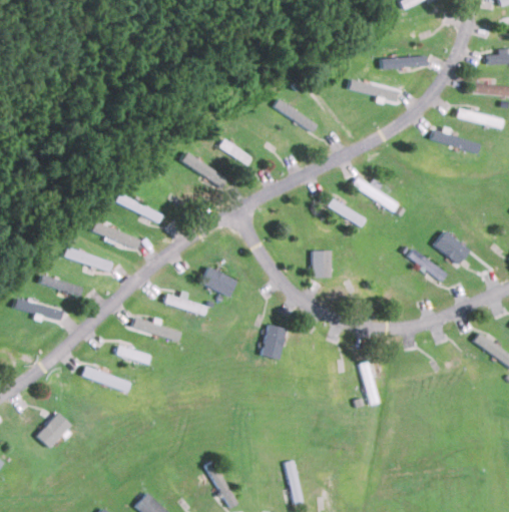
[(421,0),(403,0),(400,1),(404,8),(421,0)]
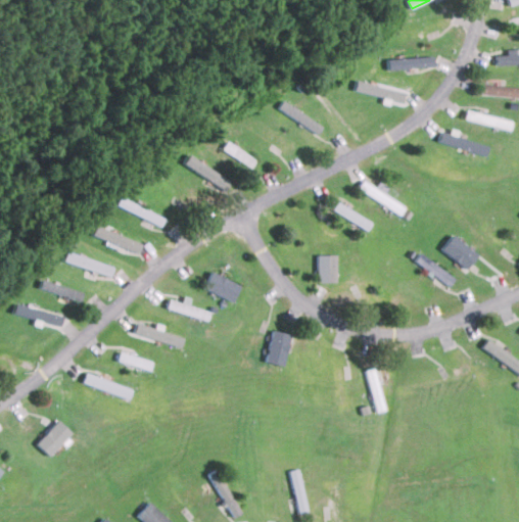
[(518,49),(508,50),(509,55),(498,55),(498,65),(518,64),(518,49)]
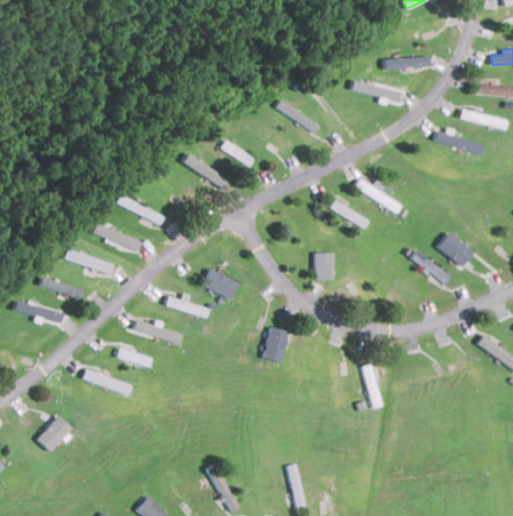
[(430,67),(430,57),(385,59),(386,68),(430,67)]
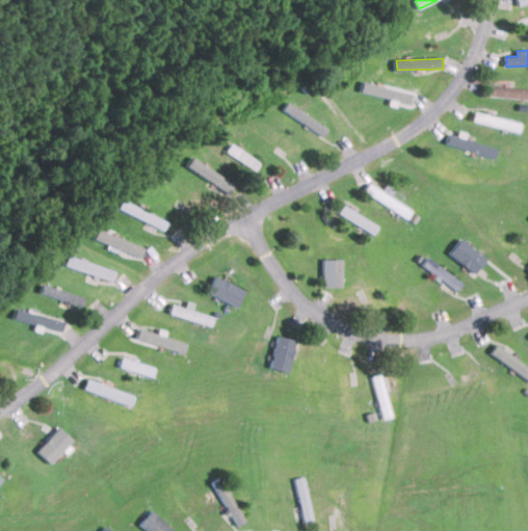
[(491,95),(527,99),(527,88),(493,84),(491,95)]
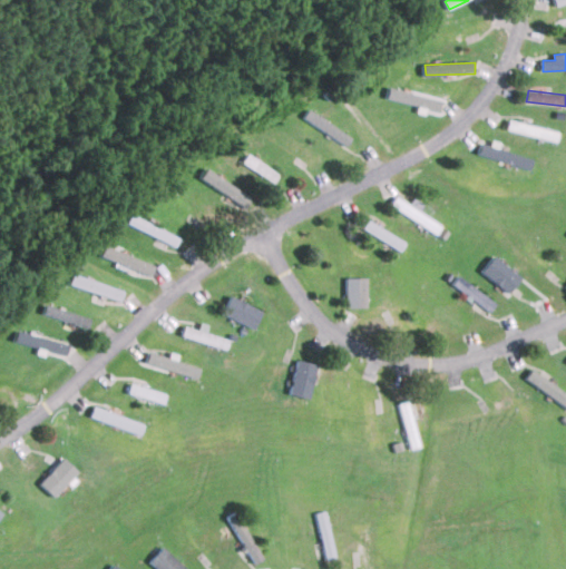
[(306,117),(347,146),(353,138),(312,109),(306,117)]
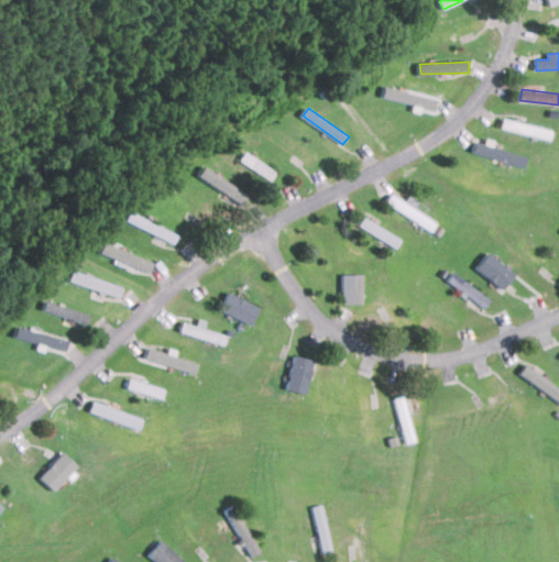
[(552,131),(504,118),(502,128),(550,141),(552,131)]
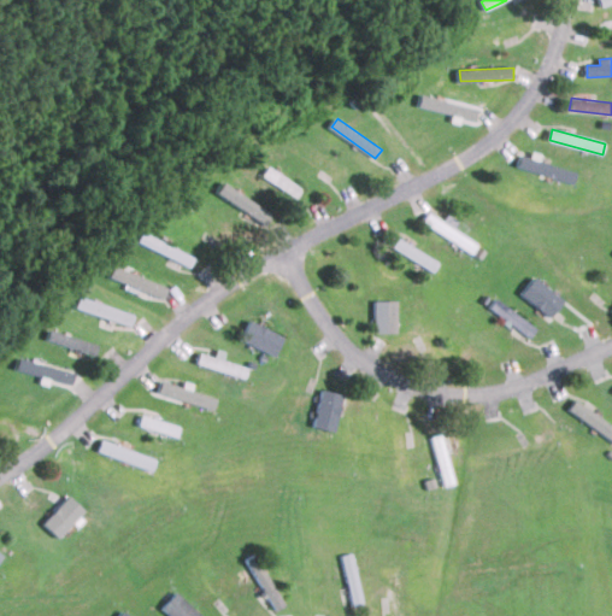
[(518,168),(575,185),(578,172),(522,156),(518,168)]
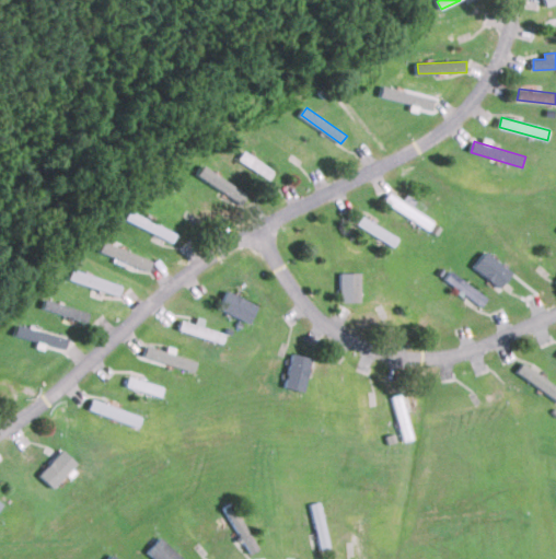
[(248,195),(204,166),(198,176),(243,204),(248,195)]
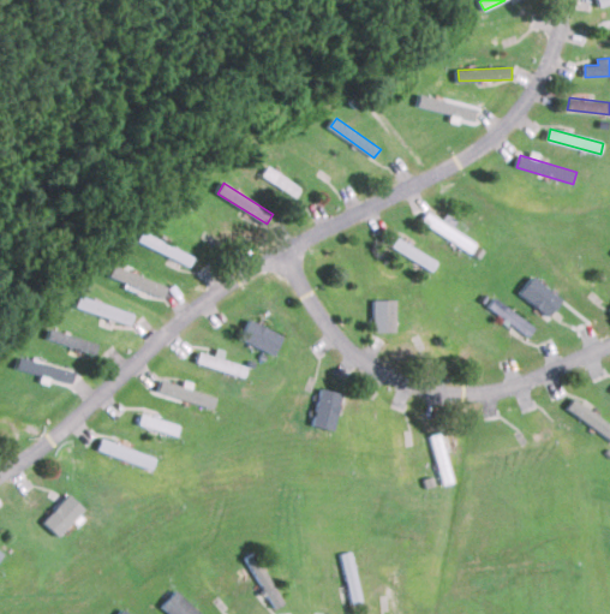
[(196,257),(154,237),(153,242),(143,237),(141,243),(192,266),(196,257)]
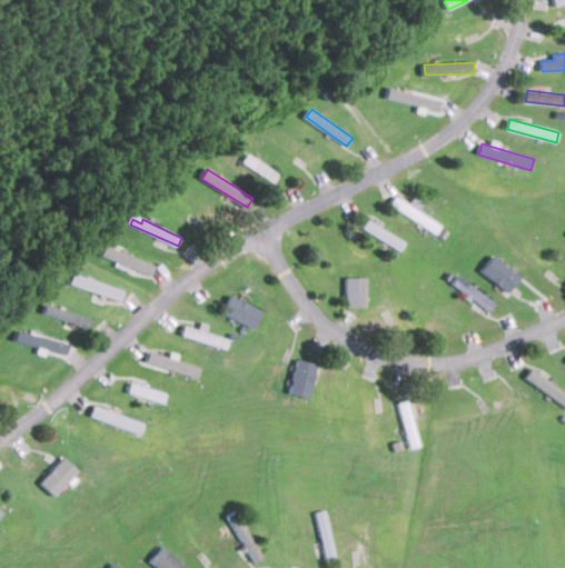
[(407,242),(368,220),(364,228),(402,251),(407,242)]
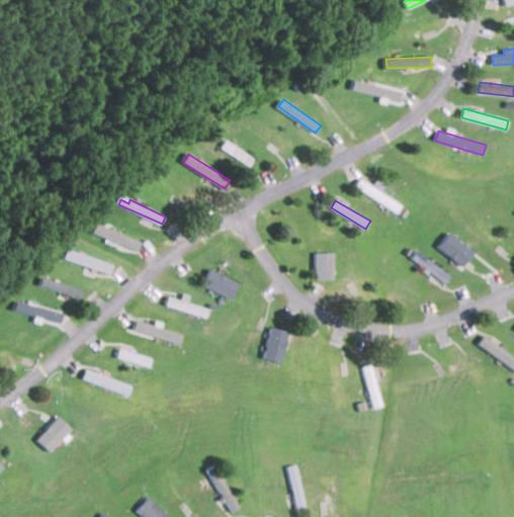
[(143,242),(97,224),(93,233),(139,251),(143,242)]
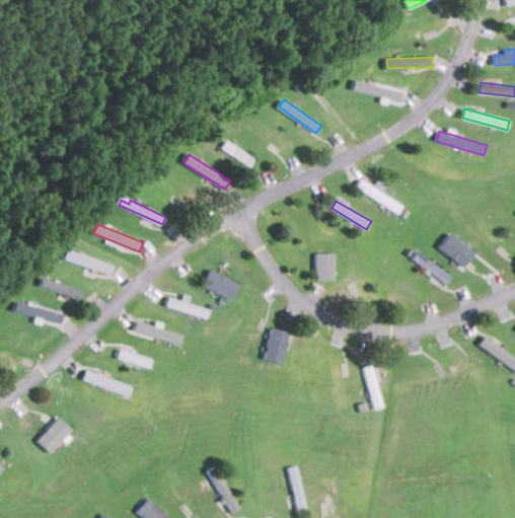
[(439,247),(464,268),(475,253),(451,233),(439,247)]
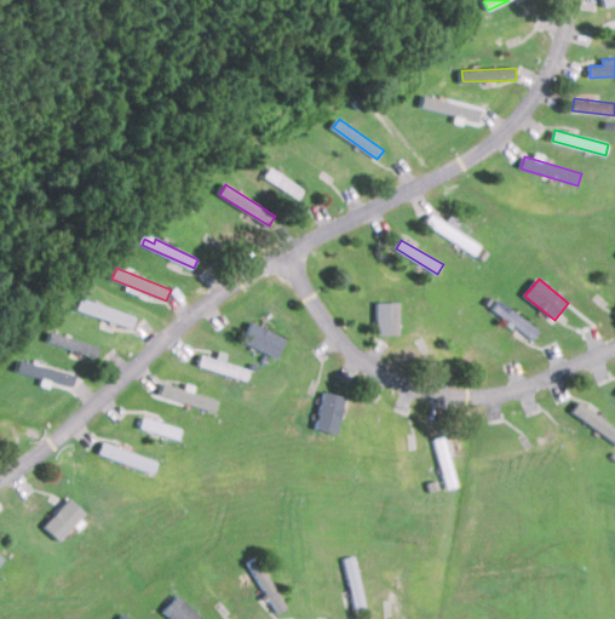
[(133,328),(137,316),(81,298),(78,310),(133,328)]
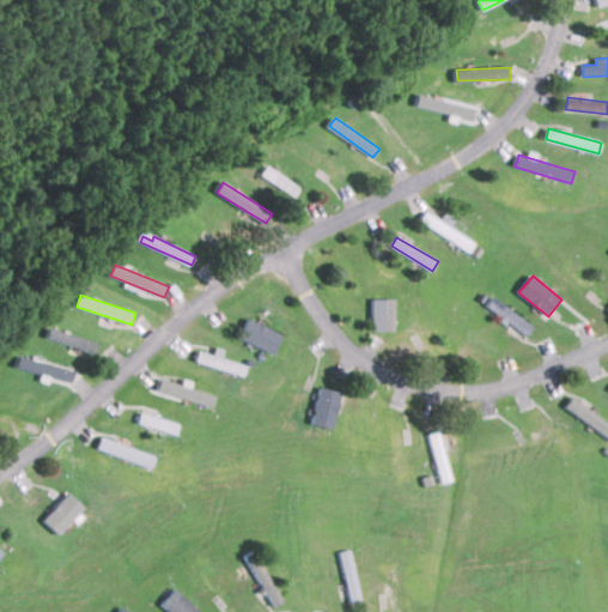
[(395,332),(396,300),(374,298),(374,331),(395,332)]
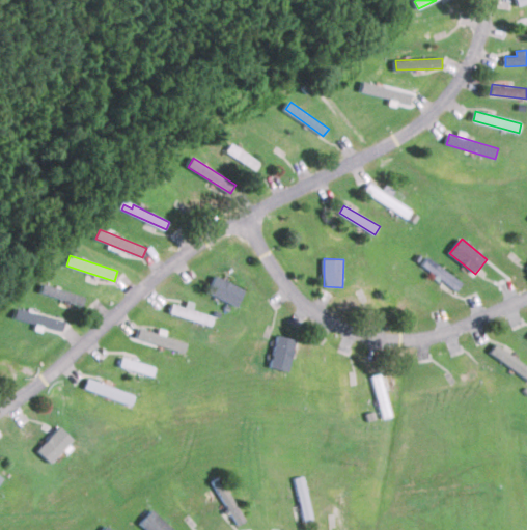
[(209,295),(239,306),(246,288),(216,277),(209,295)]
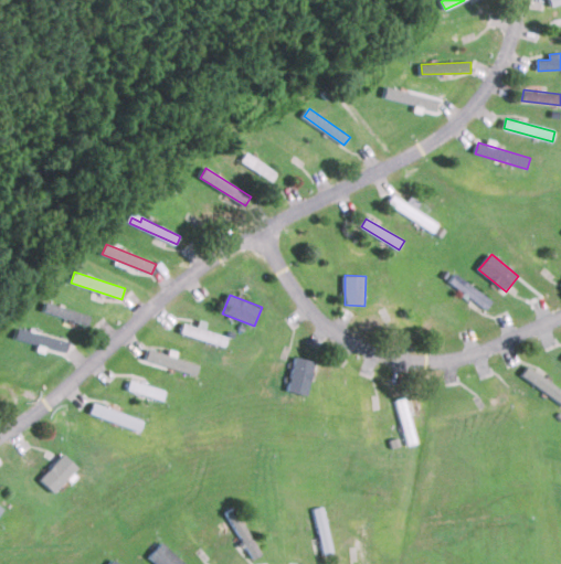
[(88,316),(61,308),(59,316),(86,323),(88,316)]
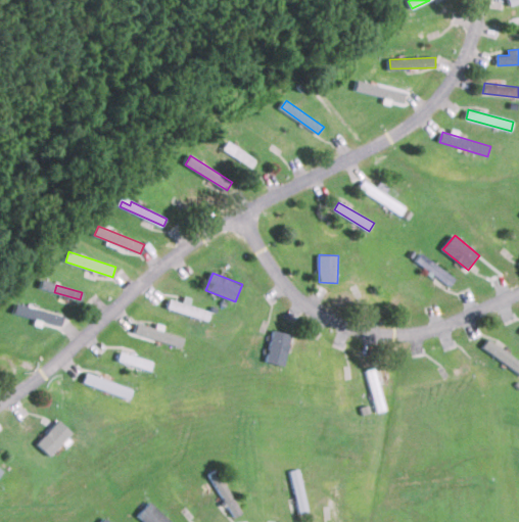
[(211,312),(171,300),(168,309),(209,321),(211,312)]
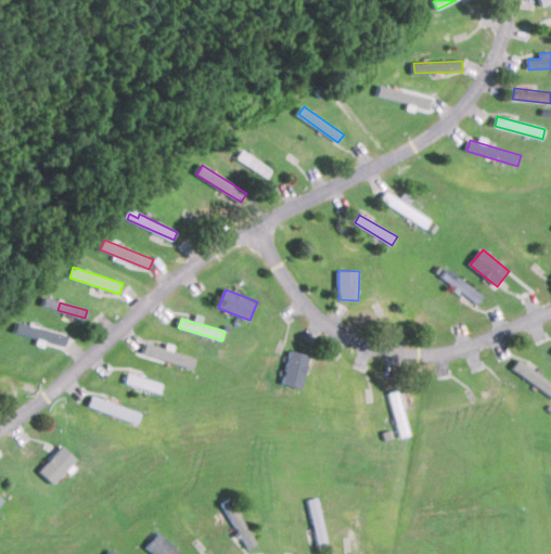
[(66,347),(68,336),(18,322),(15,333),(66,347)]
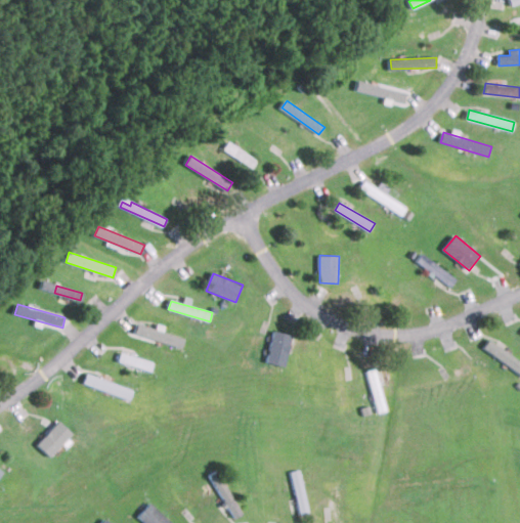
[(182,348),(185,339),(138,323),(135,334),(182,348)]
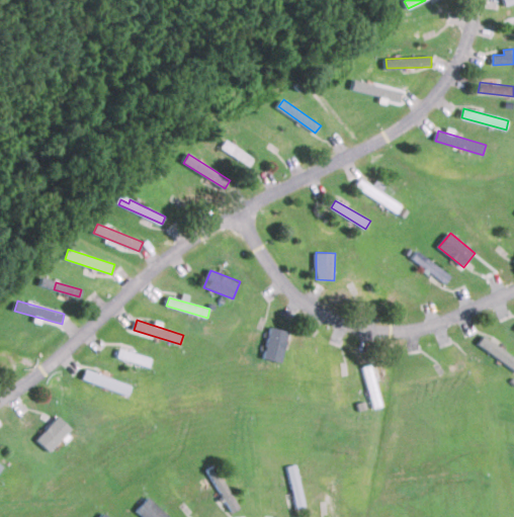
[(264,358),(281,363),(289,332),(271,327),(264,358)]
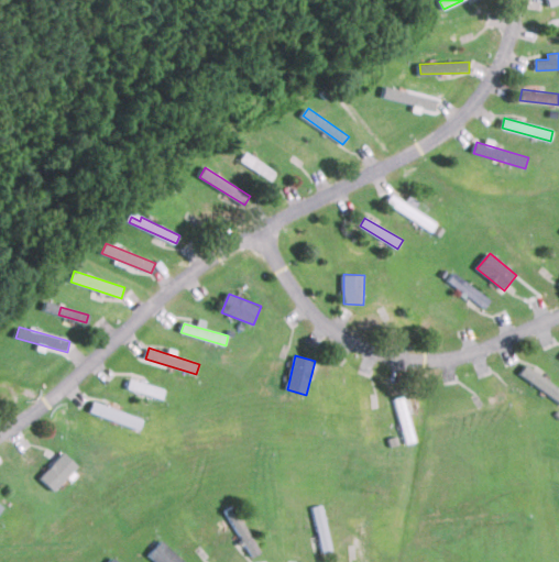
[(558,387),(528,364),(521,373),(558,401),(558,387)]
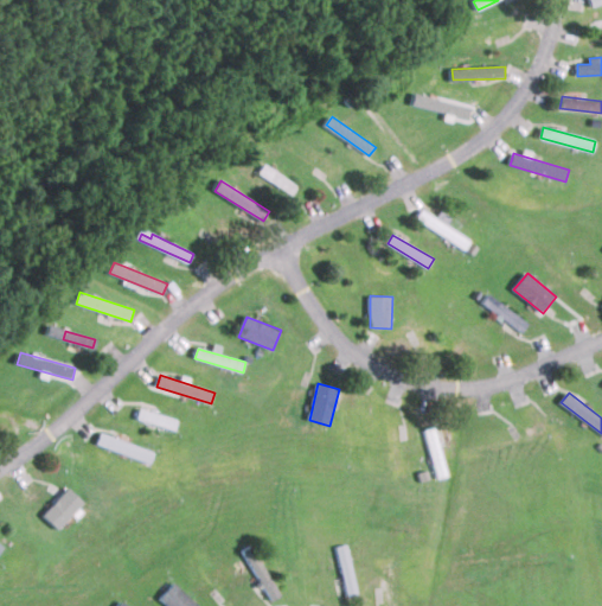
[(138,420),(177,431),(179,420),(141,409),(138,420)]
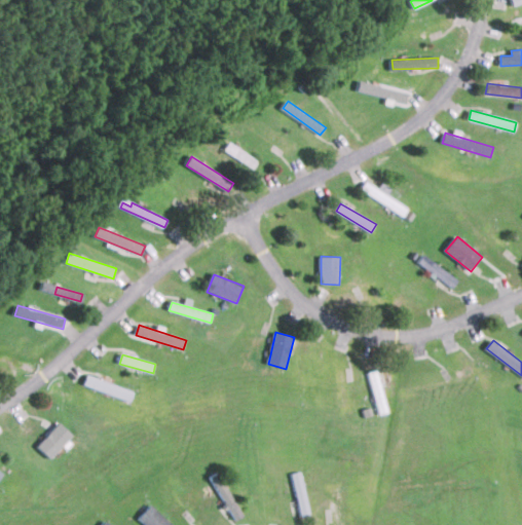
[(84,385),(119,397),(122,386),(87,376),(84,385)]
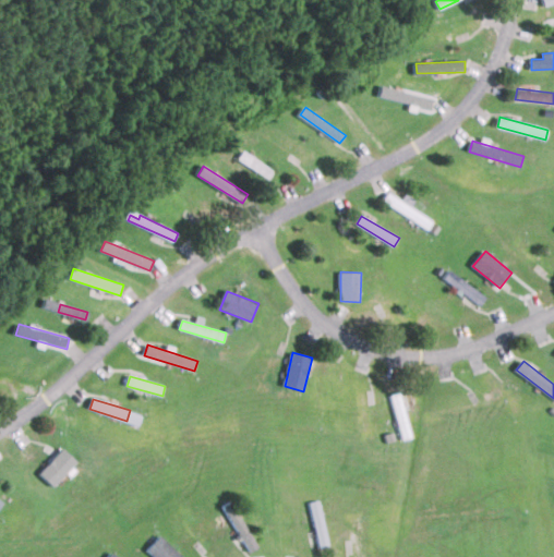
[(77,462),(63,449),(39,474),(55,488),(77,462)]
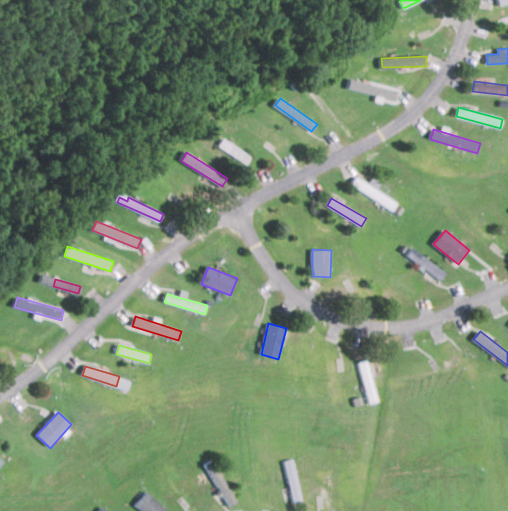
[(303,501),(293,459),(285,461),(295,503),(303,501)]
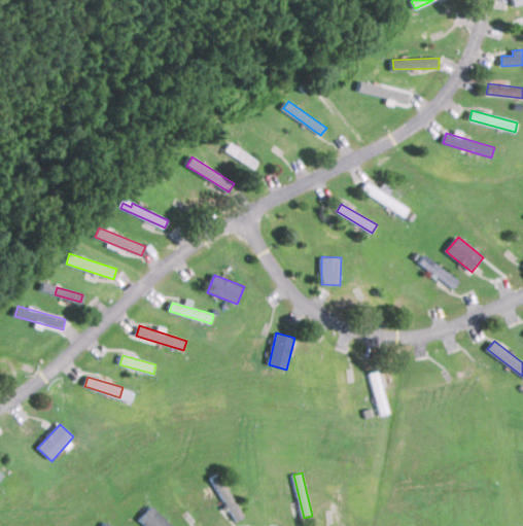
[(244,519),(221,474),(212,478),(236,523),(244,519)]
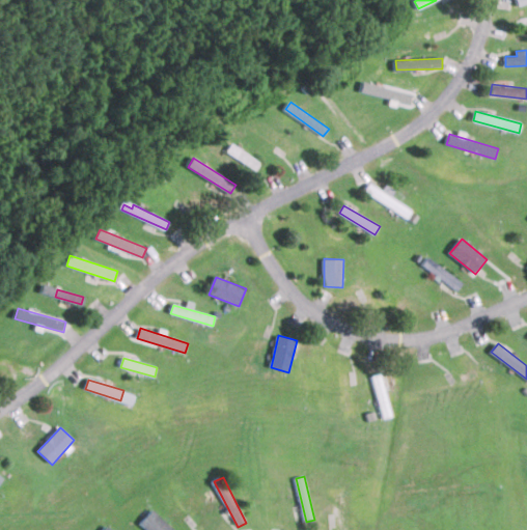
[(141,524),(147,529),(175,529),(154,510),(141,524)]
